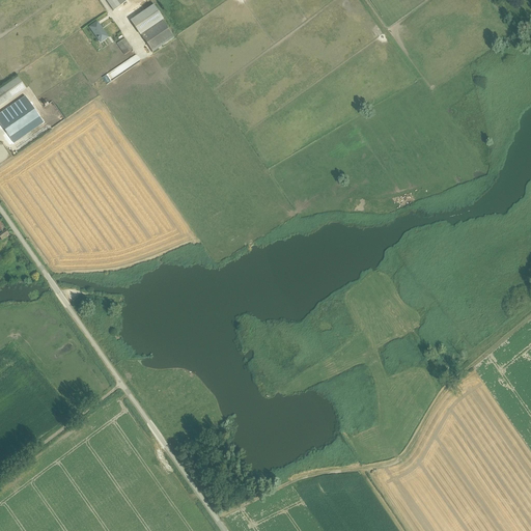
[(106,0),(113,10),(129,0),(106,0)]
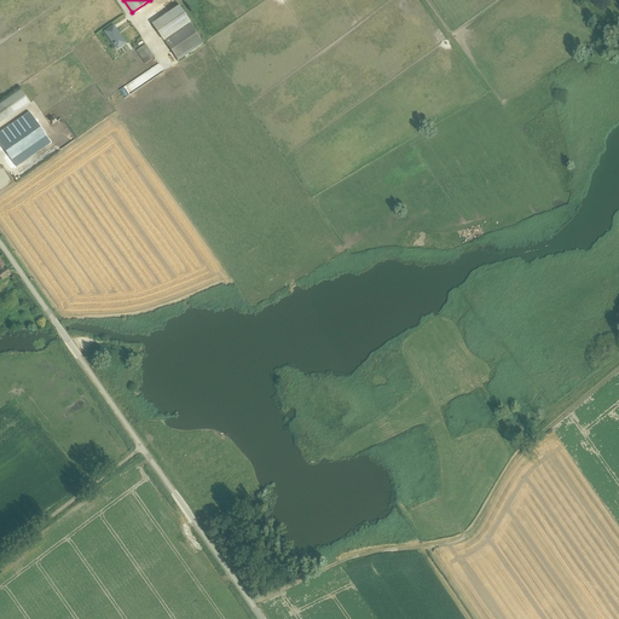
[(165,41),(190,24),(179,6),(152,24),(165,41)]
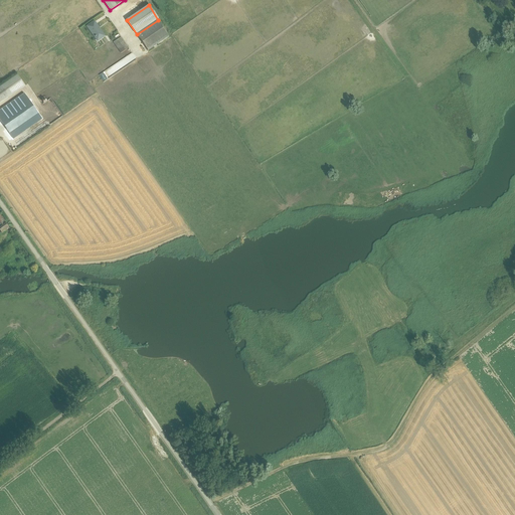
[(158,20),(137,34),(148,50),(169,37),(158,20)]
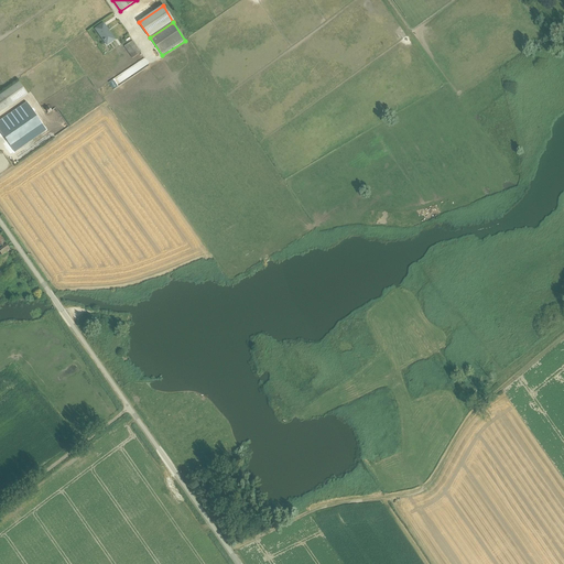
[(104,23),(95,30),(107,45),(115,40),(104,23)]
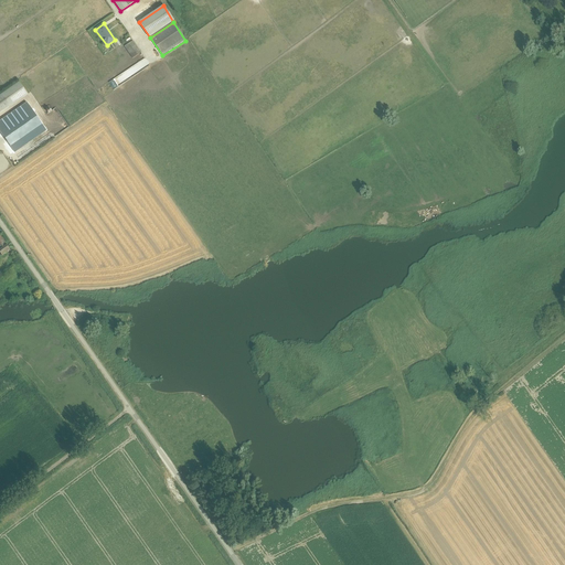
[(134,41),(125,46),(132,59),(141,53),(134,41)]
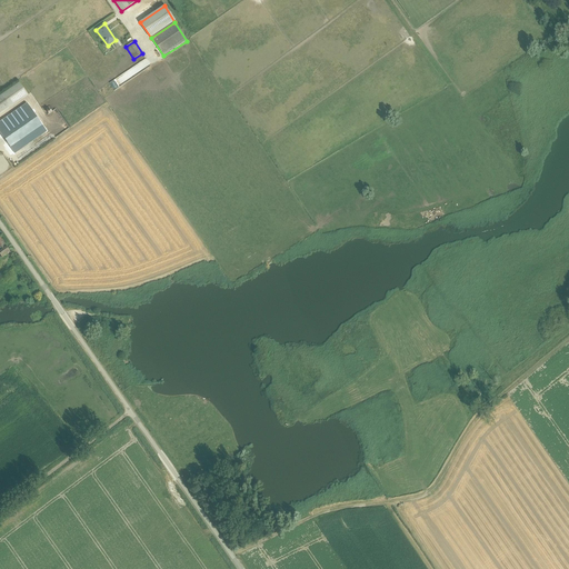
[(0,113),(10,108),(29,96),(19,82),(0,96),(0,113)]
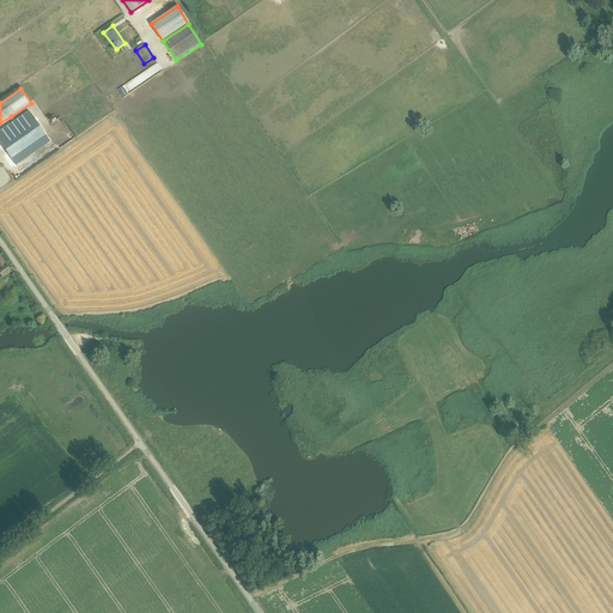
[(29,110),(0,131),(0,141),(17,165),(50,141),(29,110)]
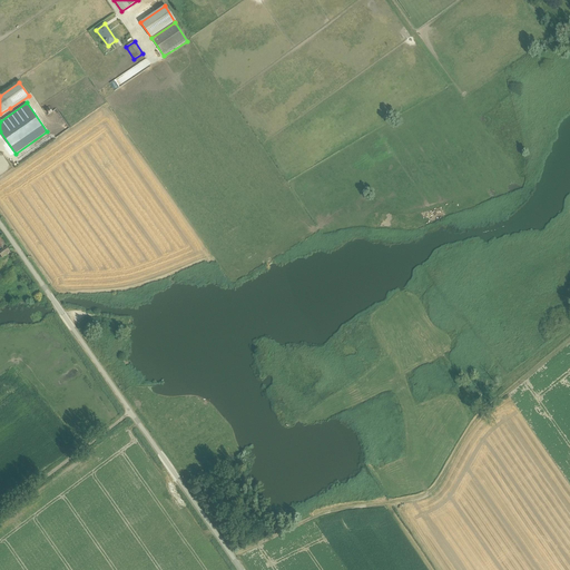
[(0,255),(2,258),(8,255),(9,254),(9,253),(10,253),(6,246),(5,246),(3,245),(5,244),(0,237),(0,255)]
